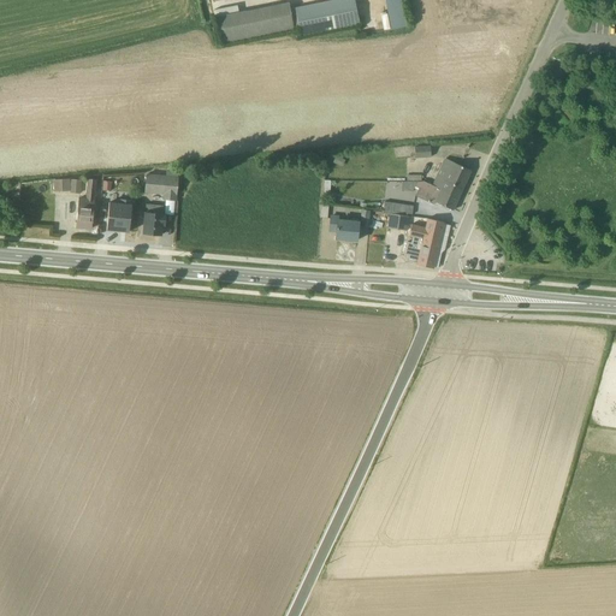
[(300,37),(359,25),(353,0),(333,0),(289,9),(288,3),(217,17),(221,45),(292,30),(292,29),(297,28),(300,37)]
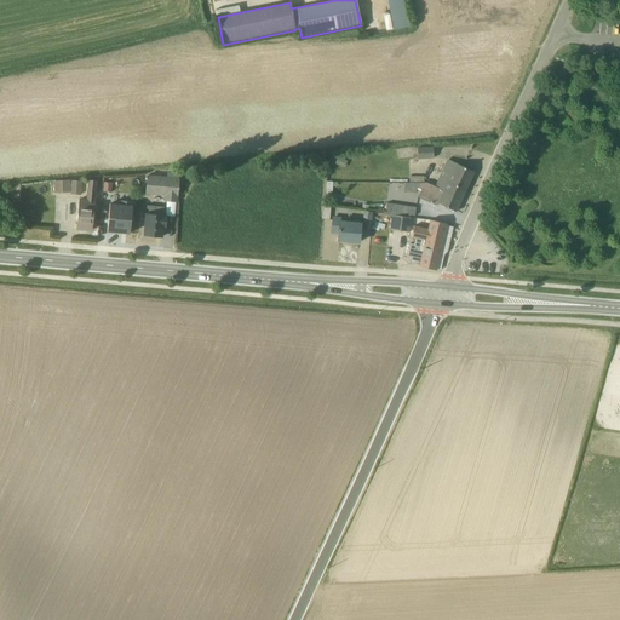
[(402,0),(385,0),(392,30),(408,27),(402,0)]
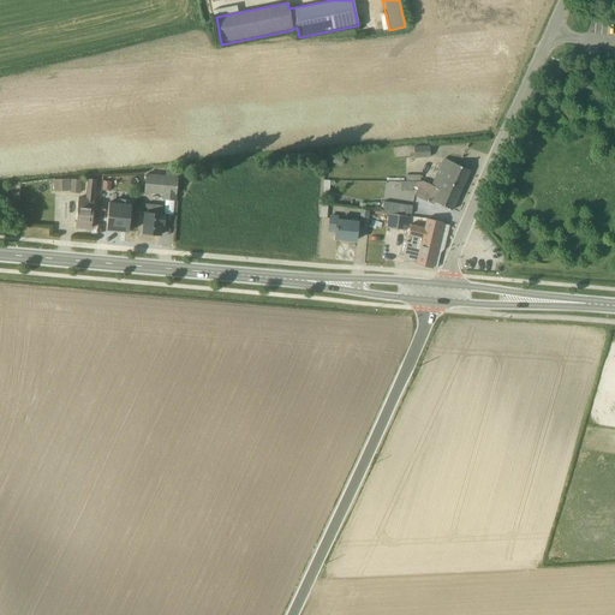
[(428,147),(413,148),(413,159),(429,157),(428,147)]
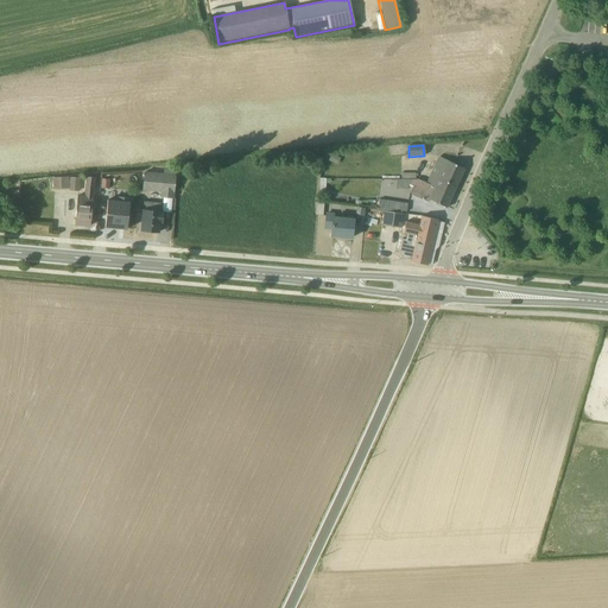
[(340,159),(331,154),(328,162),(337,165),(340,159)]
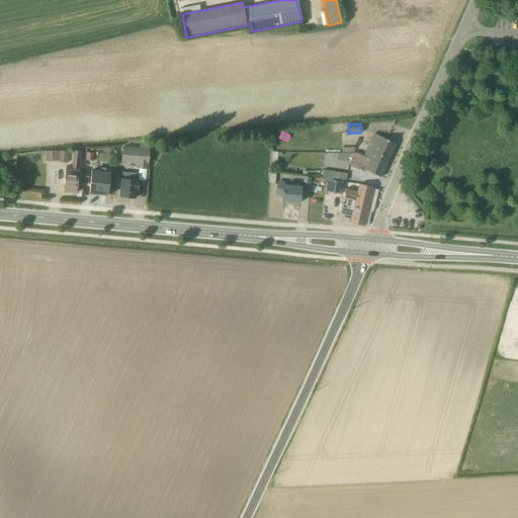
[(362,156),(385,167),(396,145),(372,134),(362,156)]
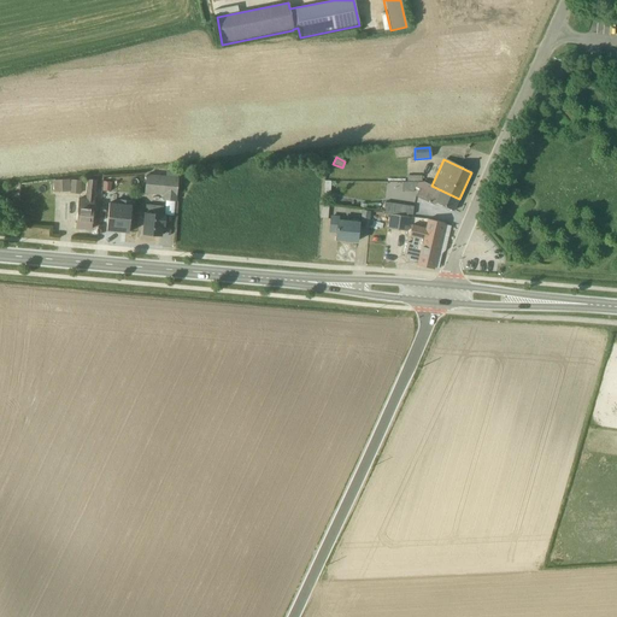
[(165,177),(146,176),(145,194),(162,195),(162,200),(176,203),(176,201),(177,178),(177,172),(165,171),(165,177)]
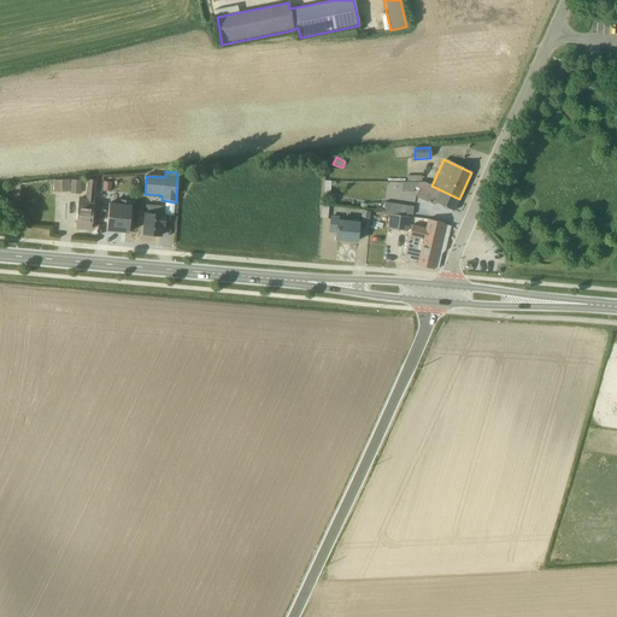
[(53,181),(53,193),(69,192),(69,194),(80,194),(81,181),(70,181),(70,186),(69,186),(69,180),(53,181)]
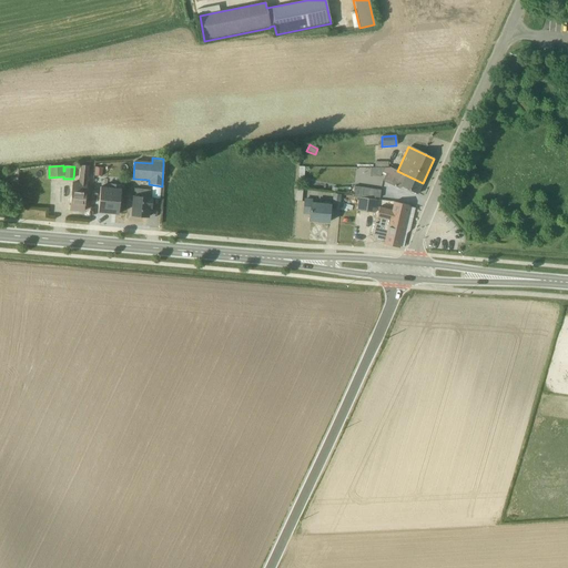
[(72,183),(69,210),(83,212),(88,166),(80,165),(78,183),(72,183)]
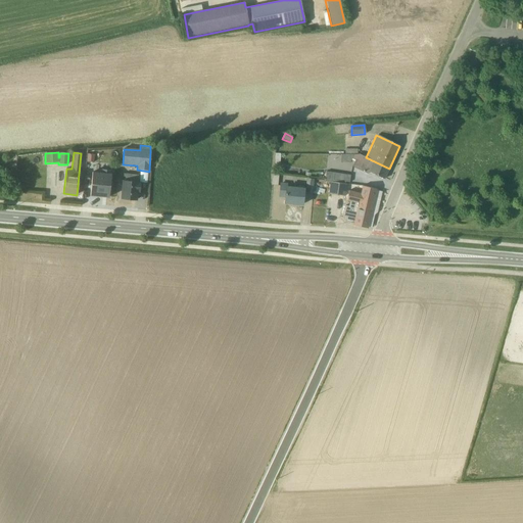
[(340,154),(340,162),(349,162),(351,158),(354,160),(351,167),(367,174),(368,172),(384,180),(389,169),(358,154),(358,155),(340,154)]
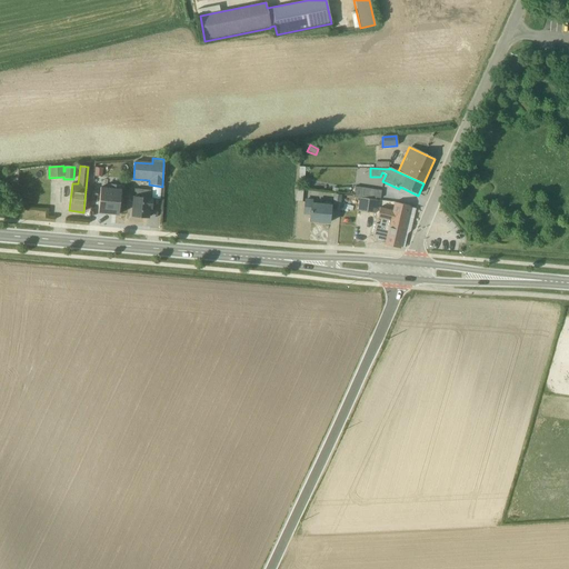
[(118,215),(121,187),(110,186),(109,188),(100,187),(98,213),(118,215)]
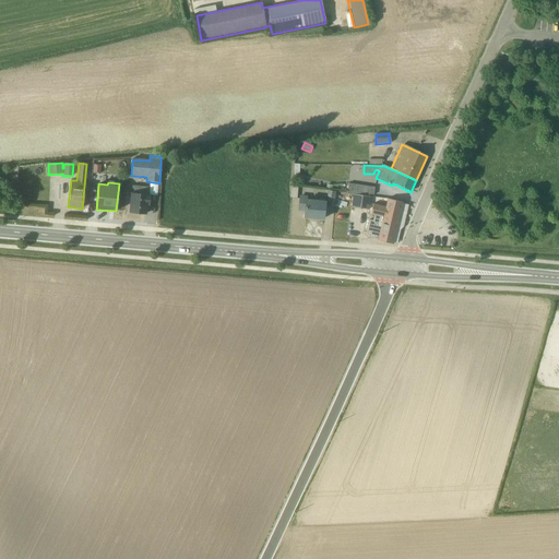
[(347,183),(346,193),(366,195),(367,194),(373,195),(373,188),(347,183)]
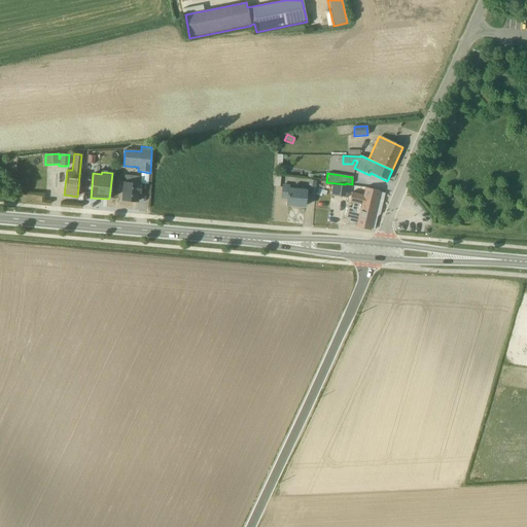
[(138,183),(139,177),(124,175),(121,201),(137,202),(138,194),(140,194),(141,183),(138,183)]
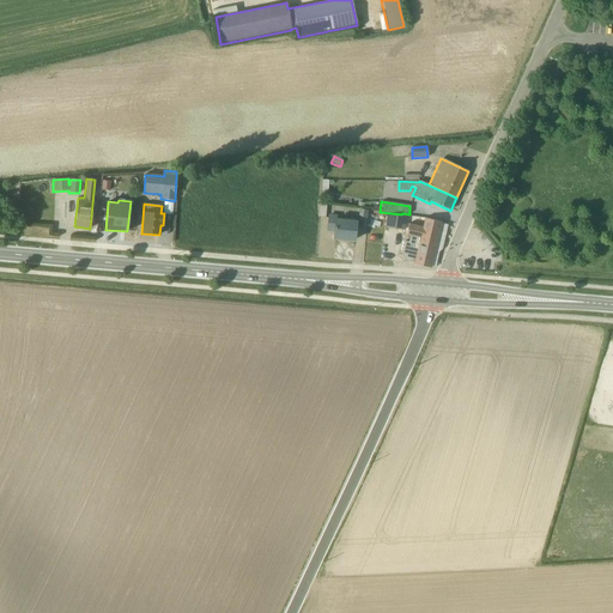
[(368,211),(358,210),(357,225),(365,225),(368,211)]
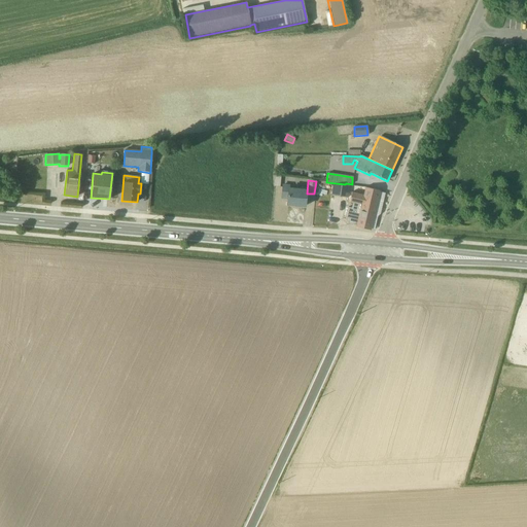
[(347,198),(349,185),(332,183),(330,196),(347,198)]
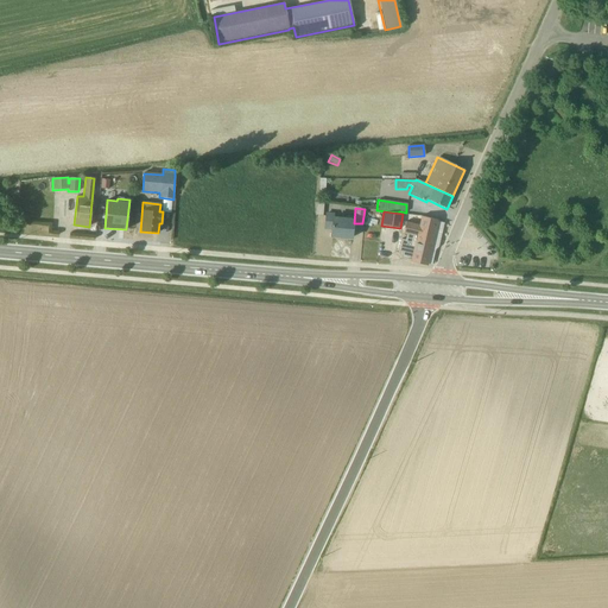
[(325,213),(324,228),(331,229),(330,238),(342,239),(342,238),(352,238),(353,219),(333,217),(333,214),(325,213)]
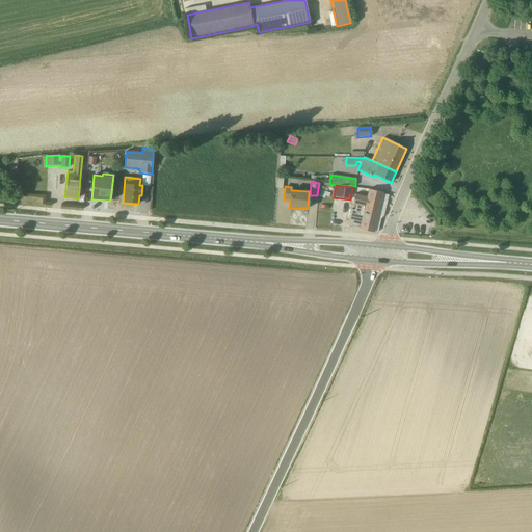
[(357,188),(354,188),(352,195),(357,196),(356,202),(357,203),(351,225),(360,228),(358,229),(373,233),(373,231),(377,232),(380,219),(382,217),(388,195),(357,188)]
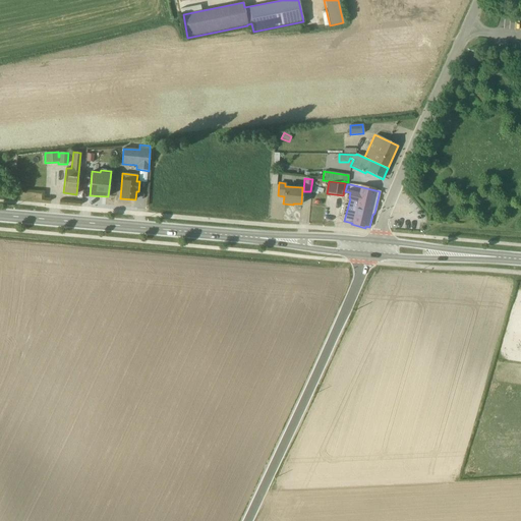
All buildings are outlined.
